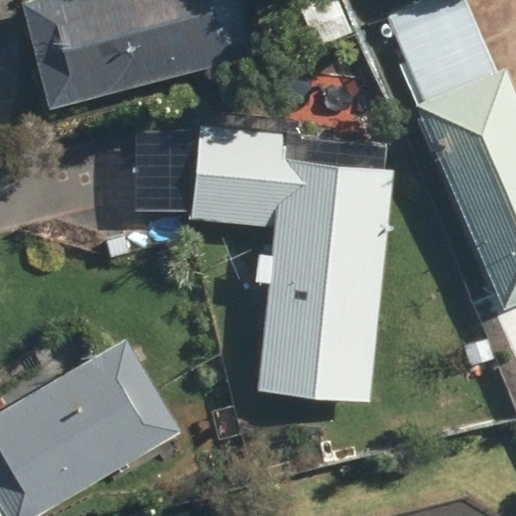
[(237,0),(17,0),(50,110),(252,51),(237,0)]
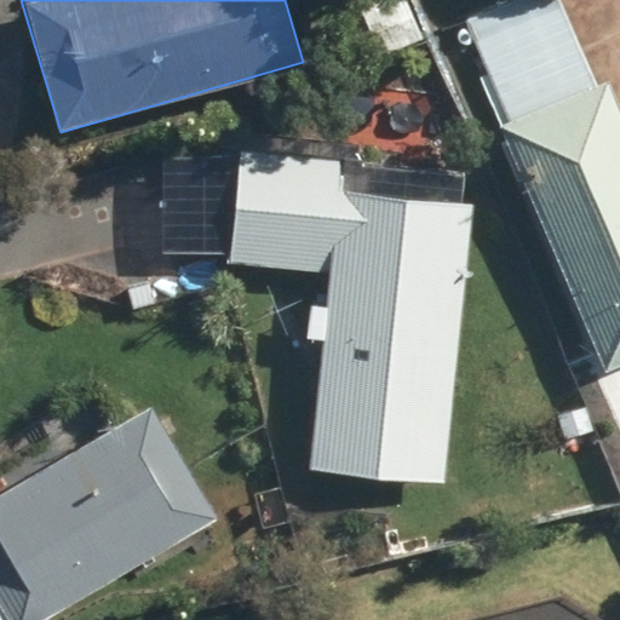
[(407,0),(351,0),(383,63),(428,40),(407,0)]
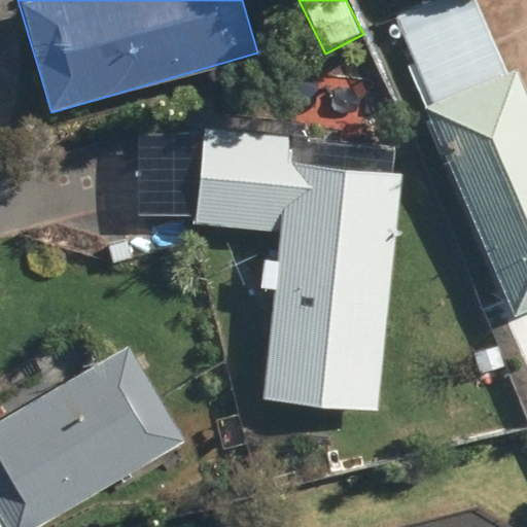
[(477,0),(430,0),(386,19),(510,316),(526,309),(526,98),(513,63),(504,66),(477,0)]
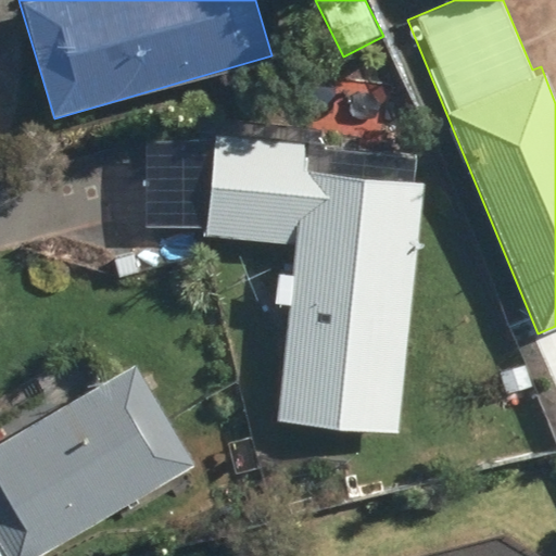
[(321,139),(209,130),(201,237),(286,243),(273,424),(403,432),(422,154),(321,148),(321,139)]
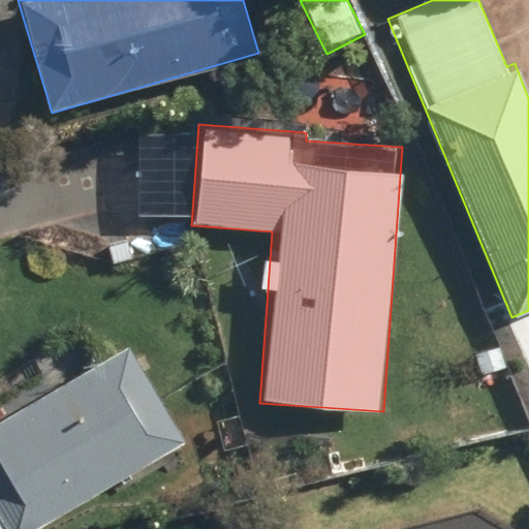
[(120,341),(0,412),(0,528),(39,528),(182,444),(120,341)]
